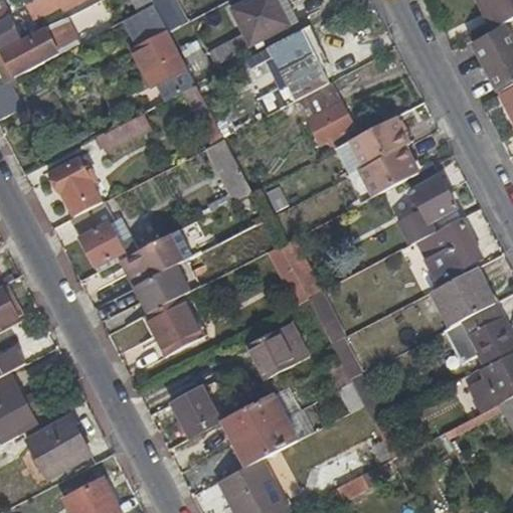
[(53,4),(50,0),(29,0),(21,5),(27,17),(53,4)]
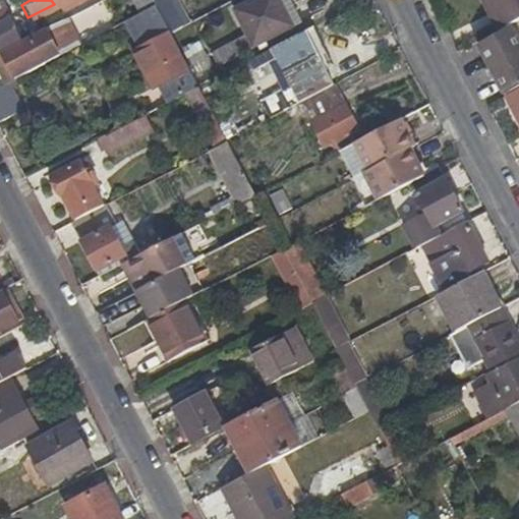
[(249,0),(235,8),(253,44),(300,19),(290,0),(249,0)]
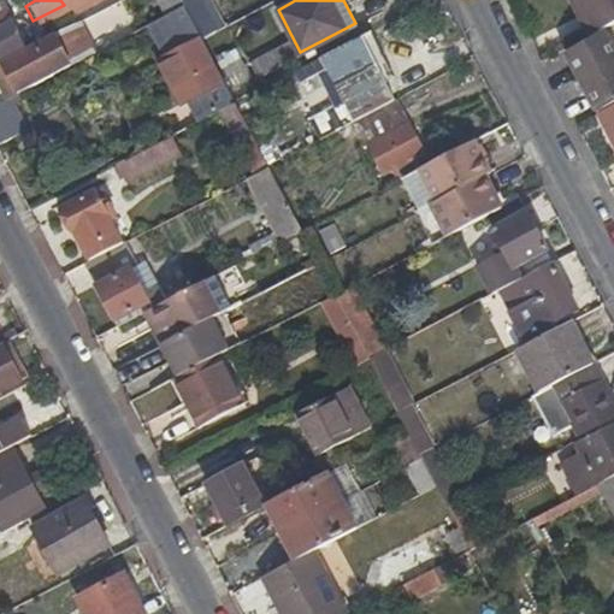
[(613,0),(580,0),(598,35),(613,25),(613,0)]
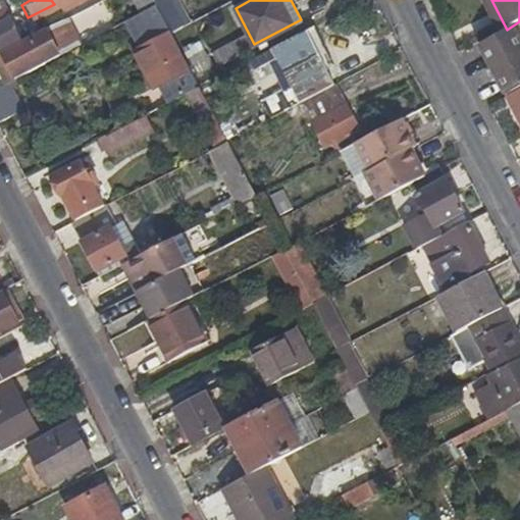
[(140,47),(170,32),(156,5),(124,22),(132,35),(140,47)]
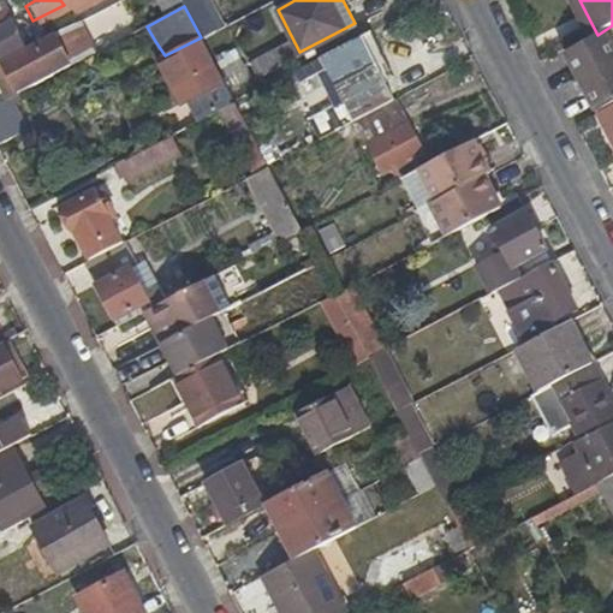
[(4,59),(19,93),(96,53),(79,19),(28,47),(4,59)]
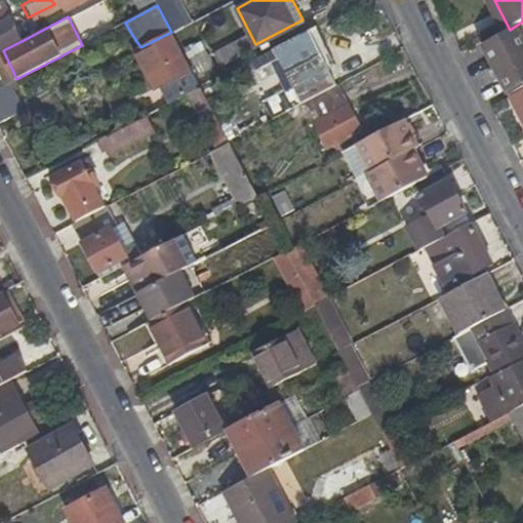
[(24,40),(12,18),(0,25),(0,48),(2,47),(3,50),(24,40)]
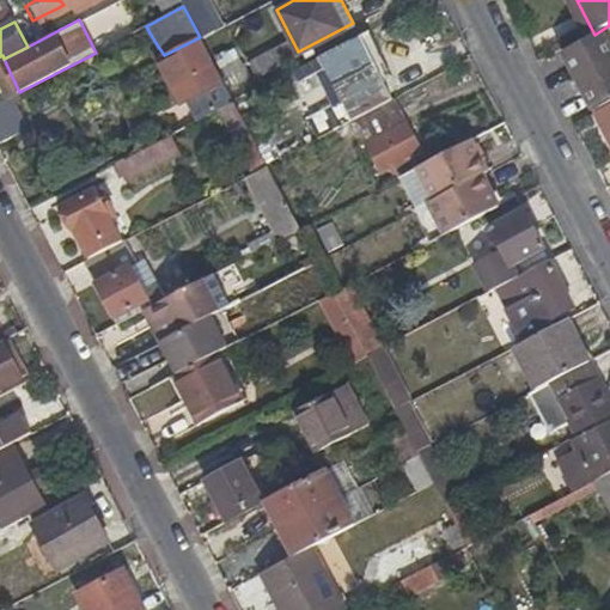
[(609,46),(604,36),(566,56),(593,110),(609,101),(609,46)]
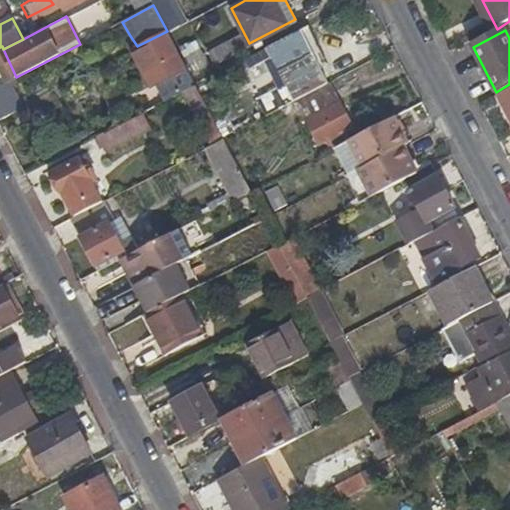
[(137,46),(129,51),(149,88),(186,69),(167,31),(137,46)]
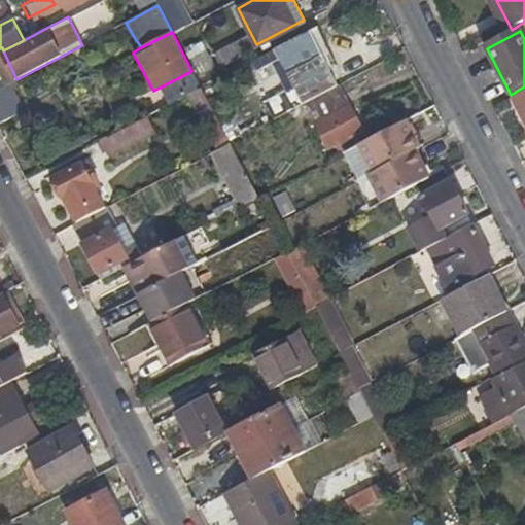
[(301,103),(339,82),(324,56),(335,49),(327,37),(318,43),(311,32),(280,49),(278,45),(250,60),(255,70),(272,61),(287,90),(292,86),(301,103)]
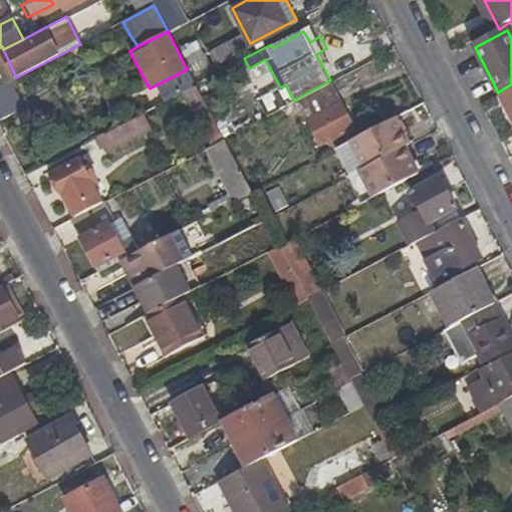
[(0,85),(0,118),(9,114),(68,82),(130,51),(138,46),(130,34),(92,53),(16,94),(9,81),(6,82),(0,85)]
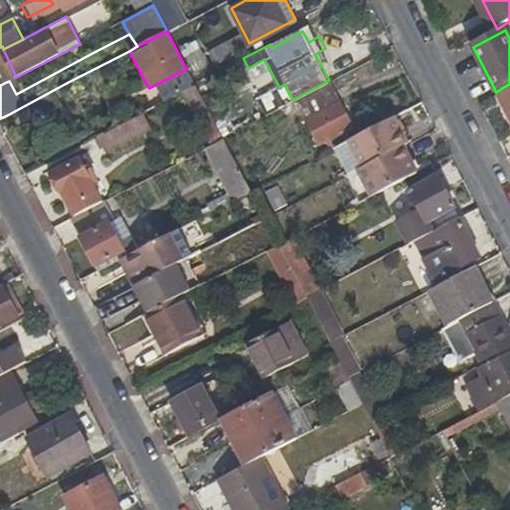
[(208,49),(215,62),(244,47),(237,34),(208,49)]
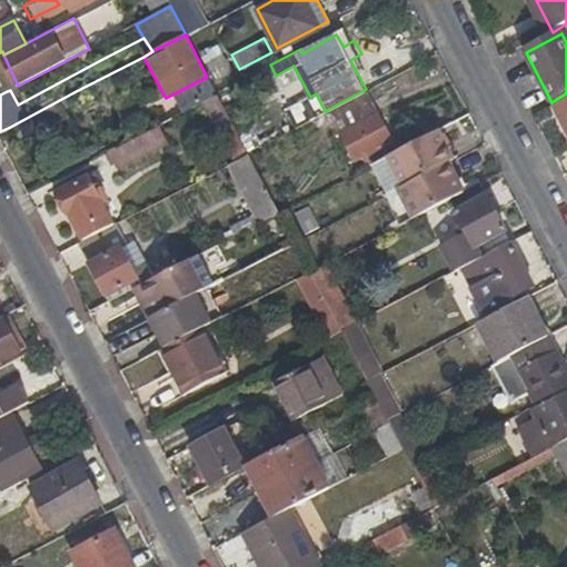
[(216,80),(232,71),(219,48),(202,58),(216,80)]
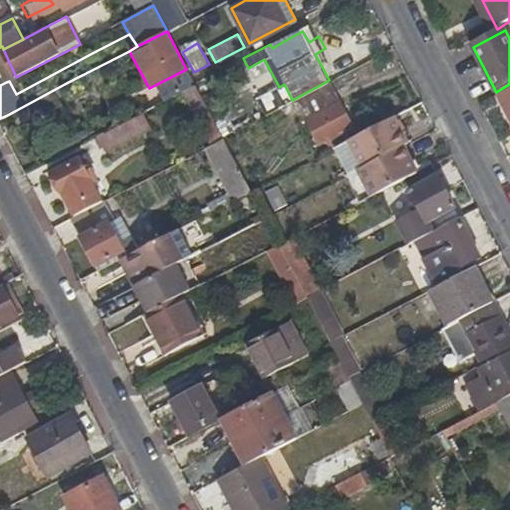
[(3,49),(0,50),(0,70),(6,82),(9,81),(16,77),(3,49)]
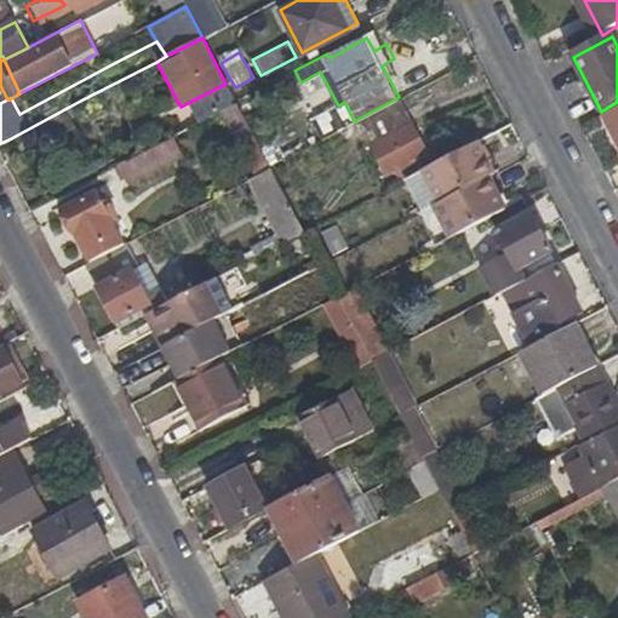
[(365,138),(367,143),(412,119),(399,97),(354,121),(365,138)]
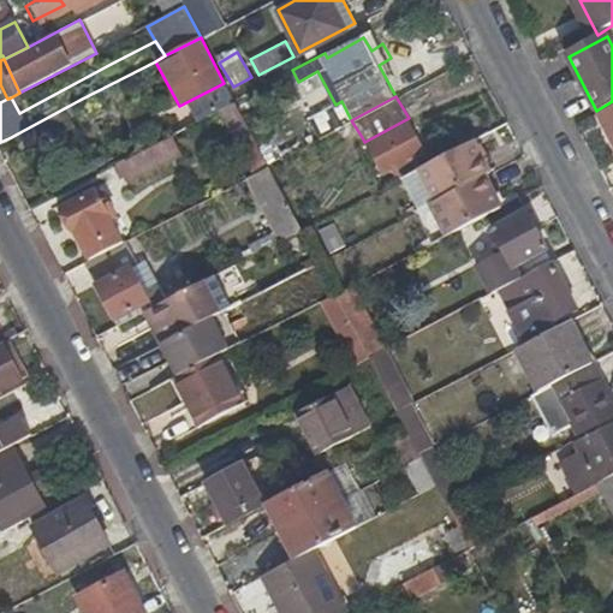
[(89,113),(82,99),(11,137),(18,150),(89,113)]
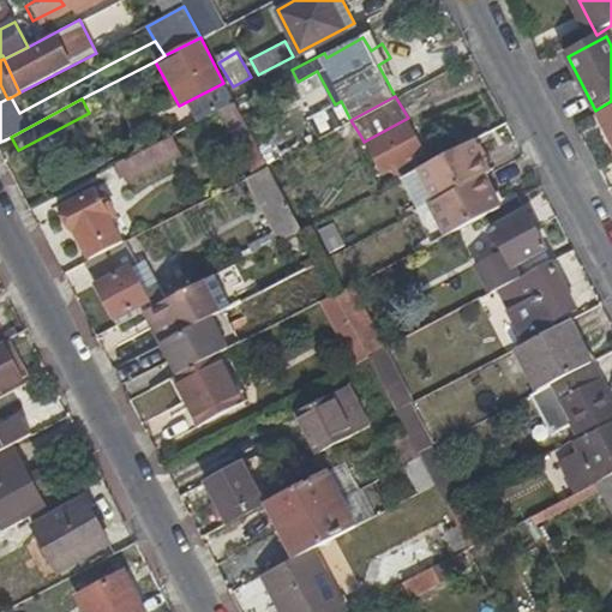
[(232,100),(216,109),(251,172),(267,163),(232,100)]
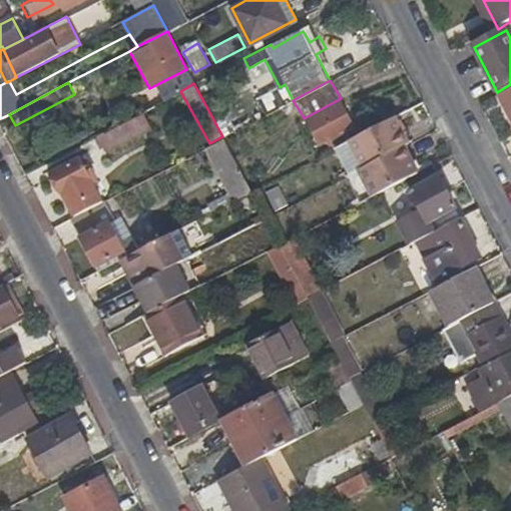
[(273,111),(293,100),(285,84),(280,87),(261,97),(269,112),(273,111)]
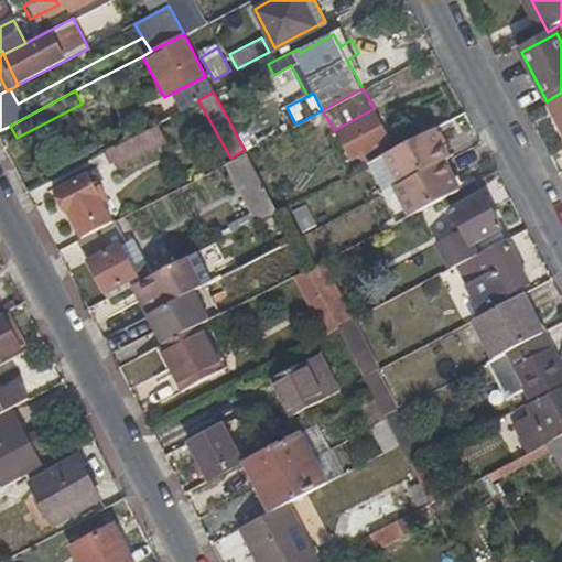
[(171,120),(198,108),(193,95),(165,106),(171,120)]
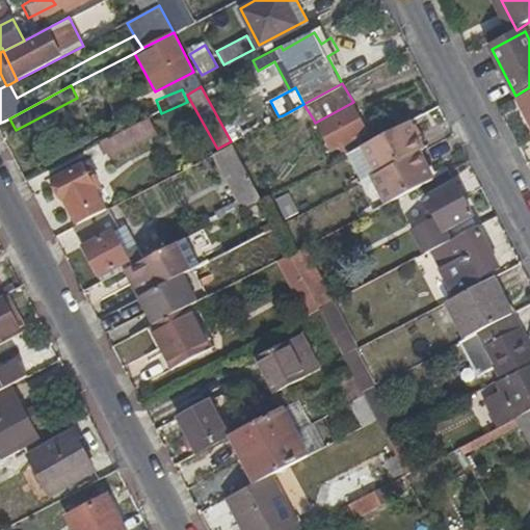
[(529,94),(518,101),(529,124),(529,94)]
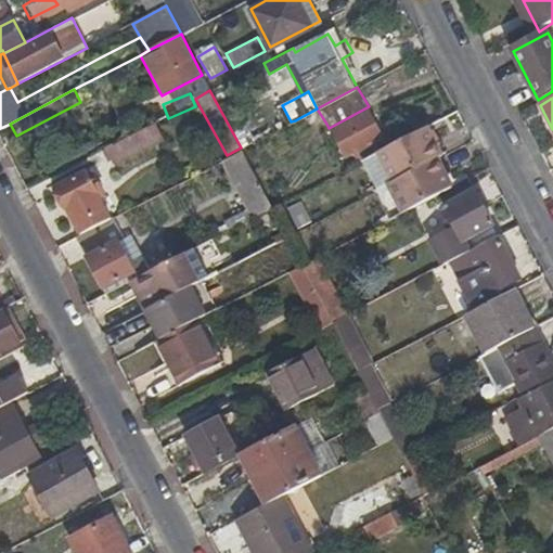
[(329,128),(341,155),(351,150),(383,133),(369,106),(329,128)]
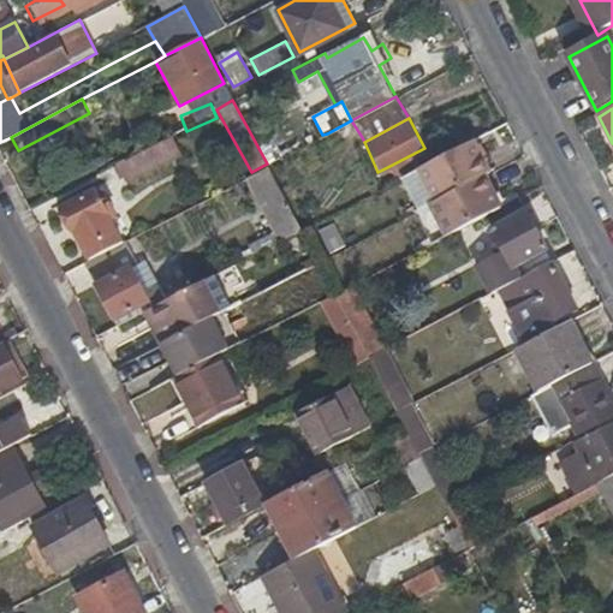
[(335,148),(362,137),(351,120),(327,134),(335,148)]
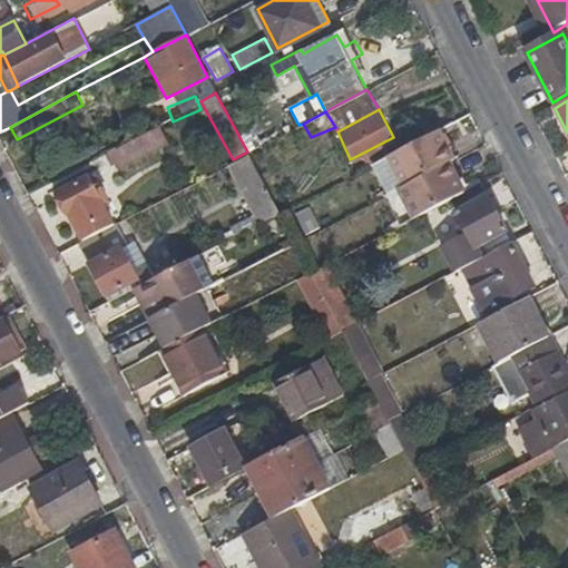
[(169,142),(157,123),(107,150),(117,169),(169,142)]
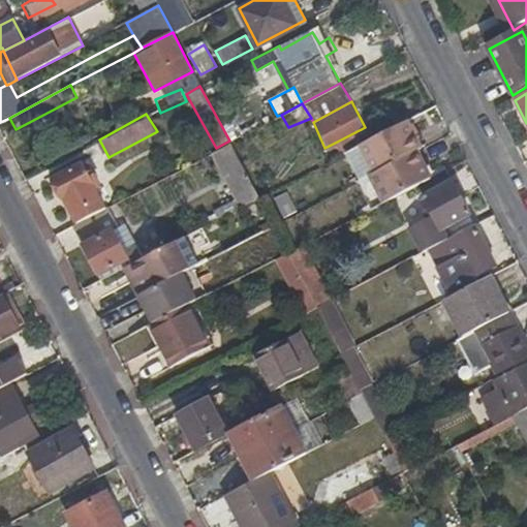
[(277,116),(267,121),(277,140),(291,131),(288,127),(281,115),(277,116)]
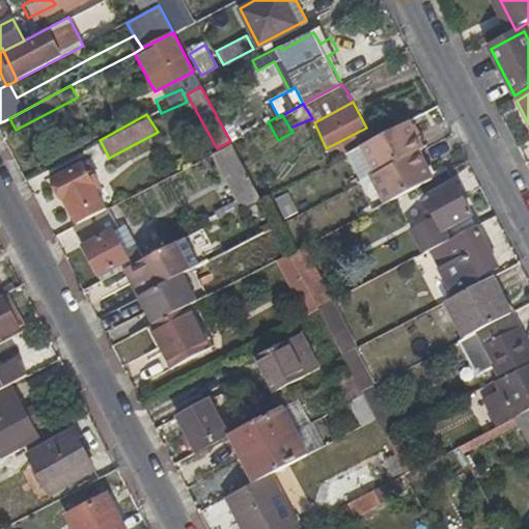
[(422,146),(408,119),(378,135),(361,143),(376,170),(417,148),(422,146)]
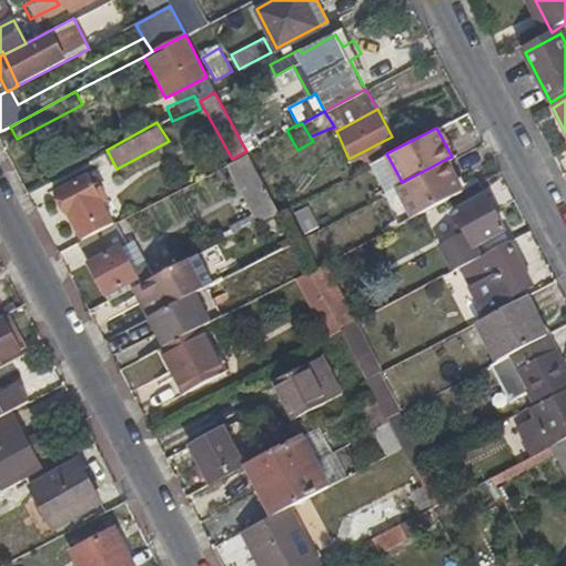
[(392,137),(360,153),(365,164),(386,153),(404,144),(398,132),(392,137)]
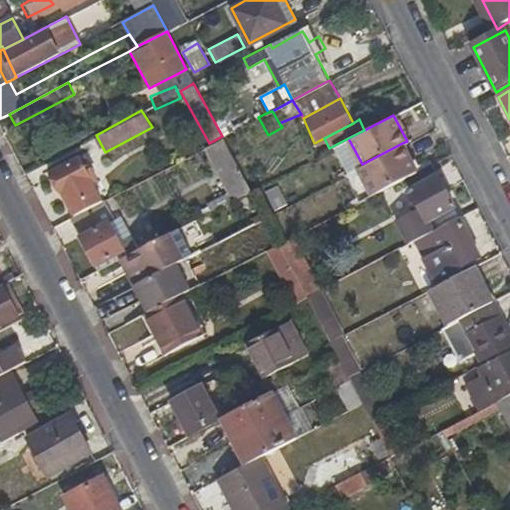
[(209,143),(201,147),(225,192),(207,201),(211,211),(250,190),(222,136),(209,143)]
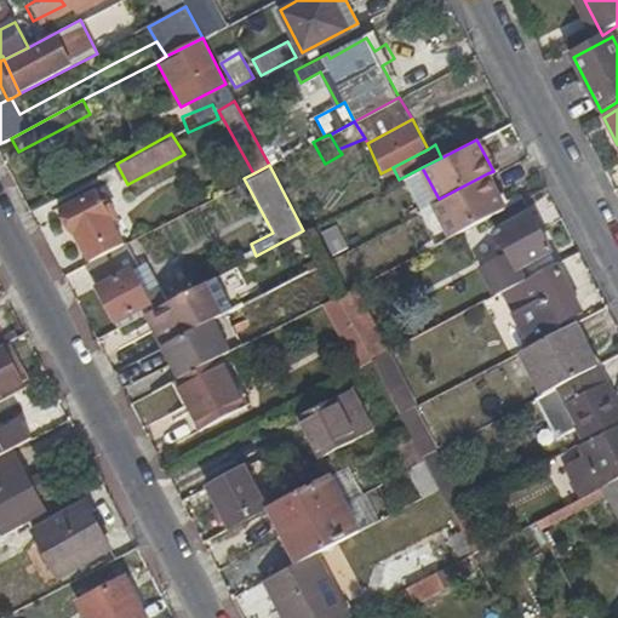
[(505,206),(487,173),(439,199),(433,202),(451,235),(505,206)]
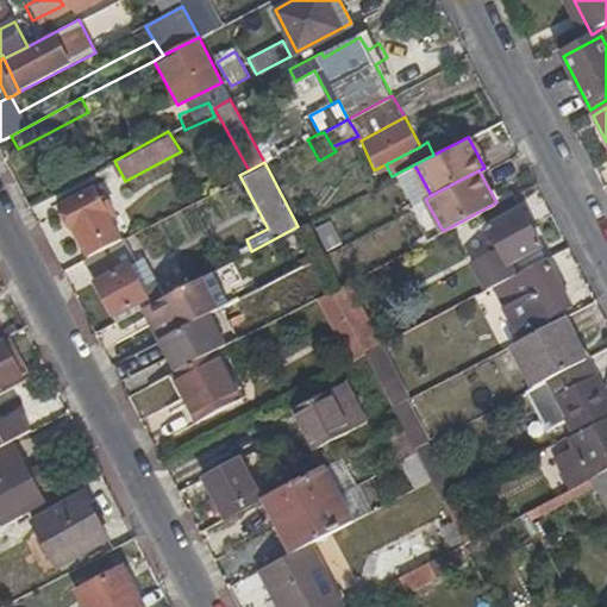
[(88,254),(123,236),(95,188),(63,206),(64,211),(61,217),(66,229),(75,229),(88,254)]
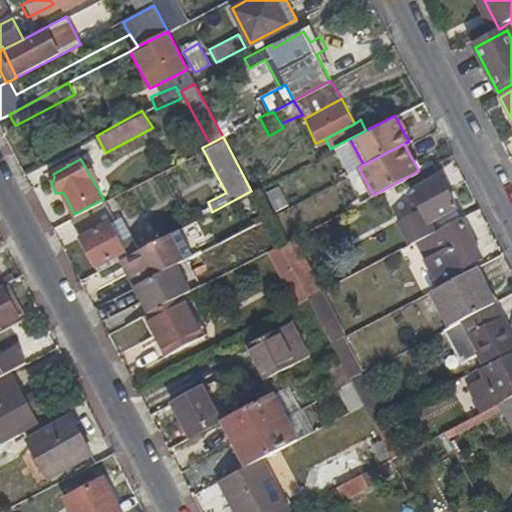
[(396,220),(408,244),(415,240),(450,222),(460,217),(437,173),(407,189),(411,195),(407,197),(414,211),(396,220)]
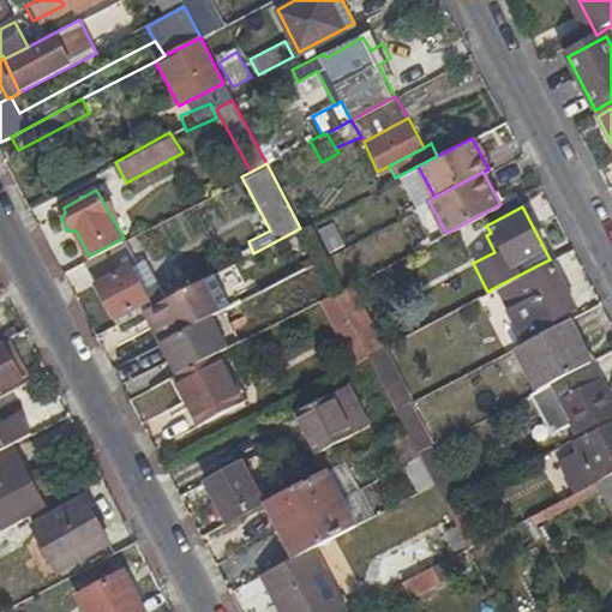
[(89,256),(82,259),(113,319),(117,318),(119,323),(145,310),(153,306),(149,299),(132,265),(137,263),(124,238),(89,256)]
